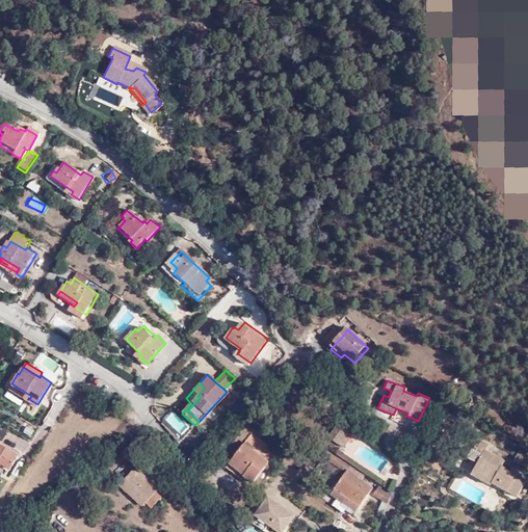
[(9,387),(29,399),(31,396),(11,383),(9,387)]
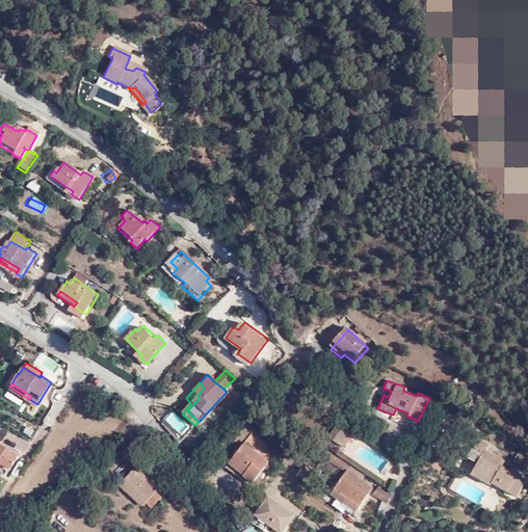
[(345,429),(335,421),(325,436),(330,440),(334,432),(340,435),(345,429)]
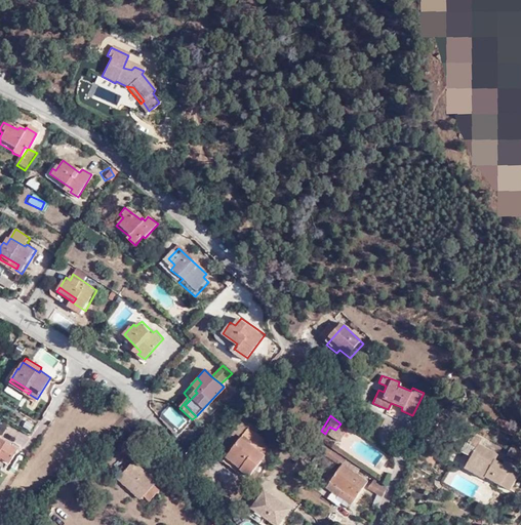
[(339,434),(335,430),(329,427),(325,434),(334,440),(339,434)]
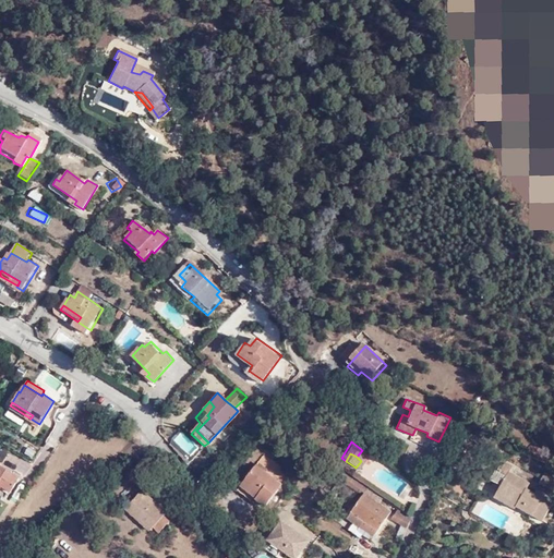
[(503,487),(545,509),(550,498),(533,489),(531,493),(524,488),(527,482),(506,472),(509,465),(500,460),(494,471),(492,470),(488,480),(498,485),(503,487)]
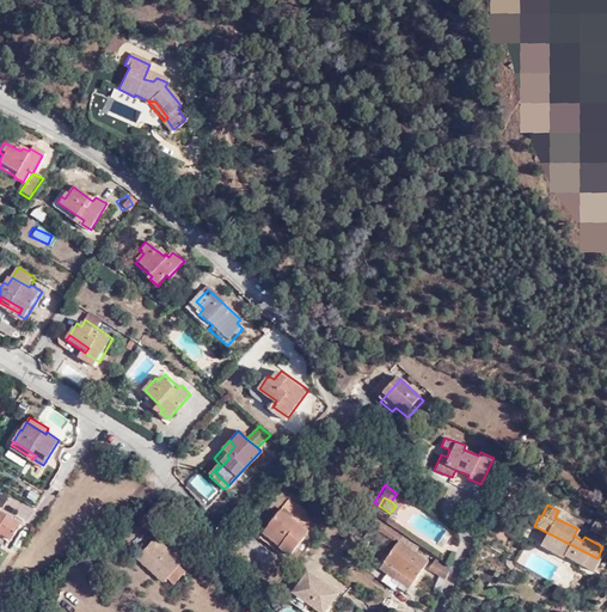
[(23,524),(0,509),(0,534),(12,540),(23,524)]
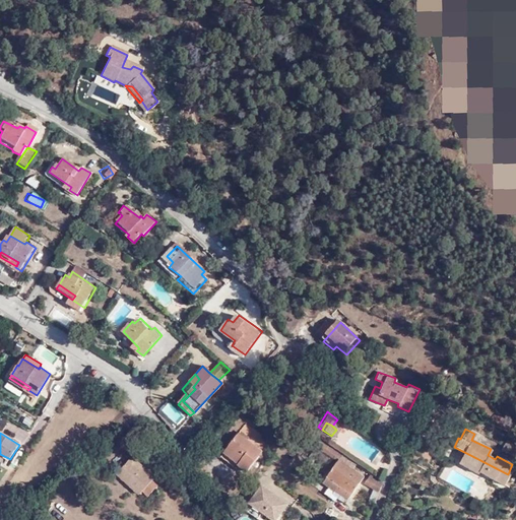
[(260,450),(237,433),(224,449),(239,459),(236,462),(234,464),(243,472),(260,450)]
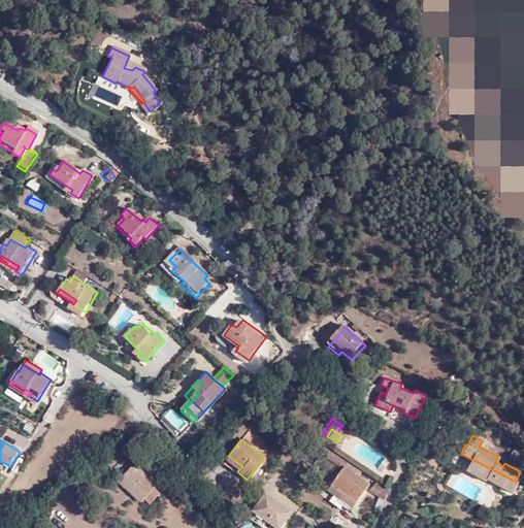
[(359,470),(322,444),(319,450),(334,460),(333,463),(339,467),(324,490),(336,498),(341,490),(356,500),(366,483),(356,475),(359,470)]
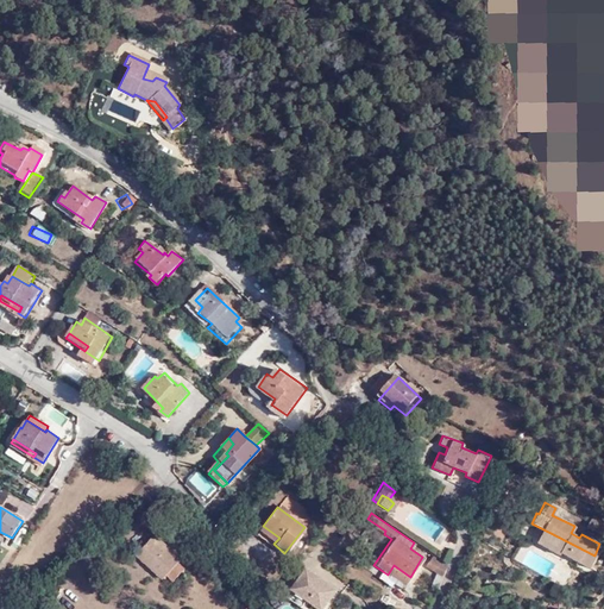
[(603,526),(603,521),(591,514),(585,526),(601,534),(603,526)]
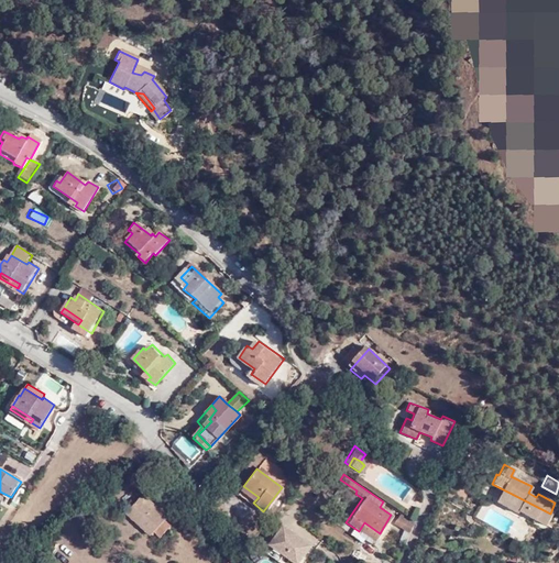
[(259,497),(243,486),(240,489),(255,500),(259,497)]
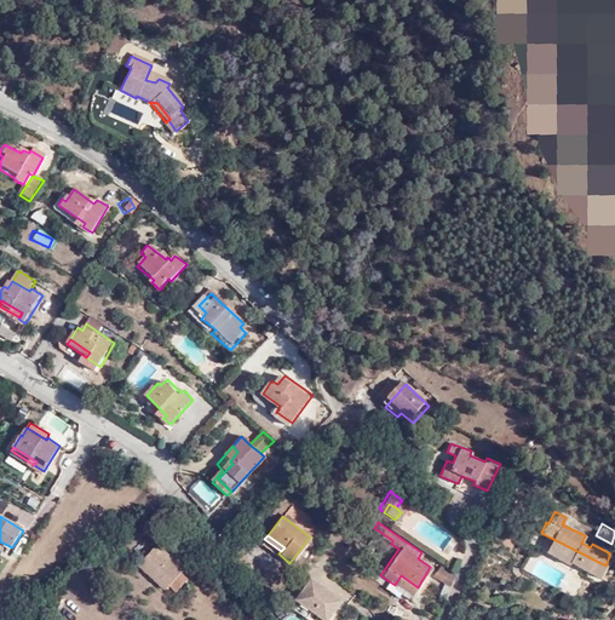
[(276,556),(279,554),(281,551),(264,539),(260,544),(276,556)]
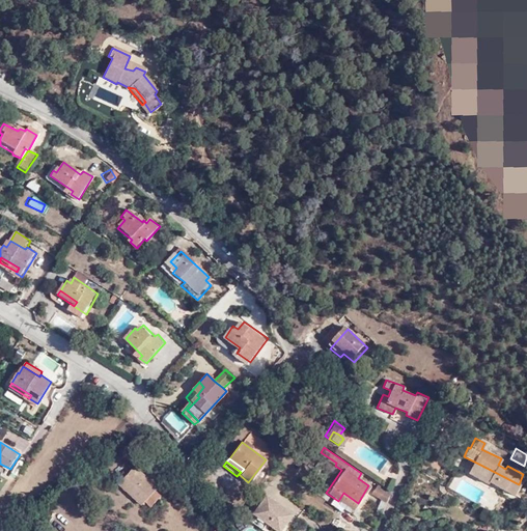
[(488,483),(489,481),(490,479),(475,472),(478,464),(474,462),(468,473),(488,483)]
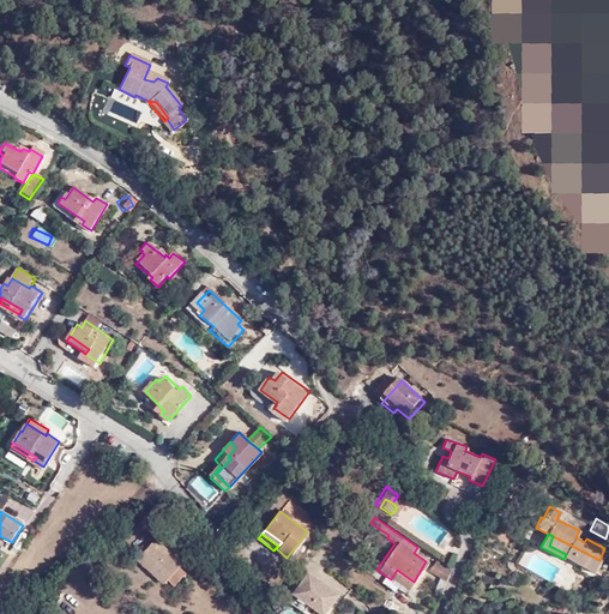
[(594,571),(600,560),(553,536),(549,546),(566,554),(565,557),(594,571)]
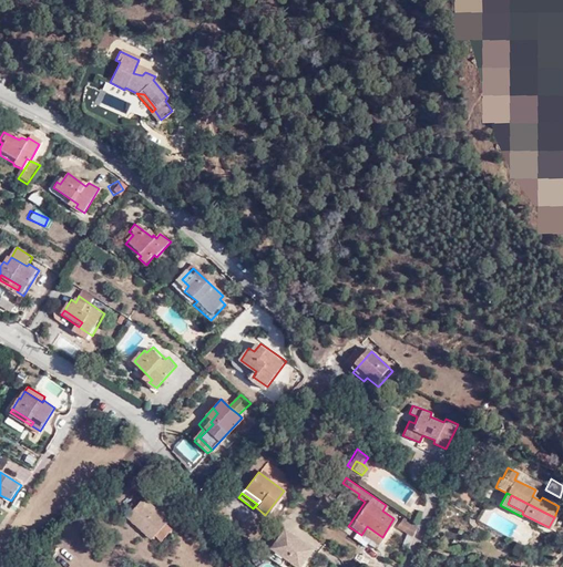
[(151,540),(154,536),(165,524),(169,521),(144,497),(126,517),(151,540)]
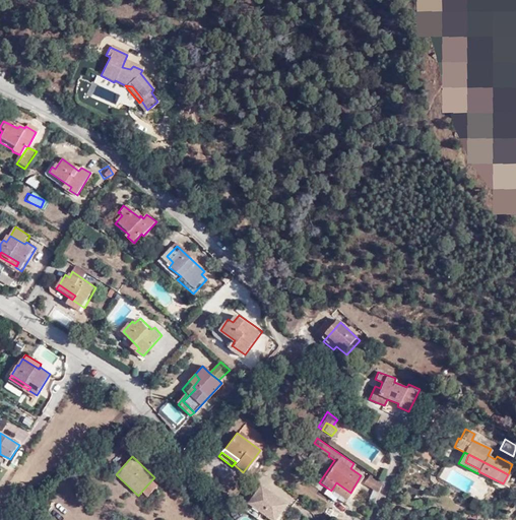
[(379,494),(383,483),(368,473),(362,481),(373,490),(379,494)]
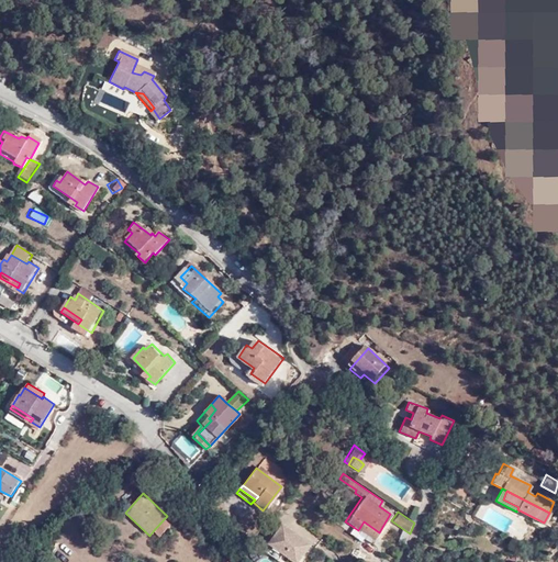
[(164,519),(153,531),(159,538),(170,526),(164,519)]
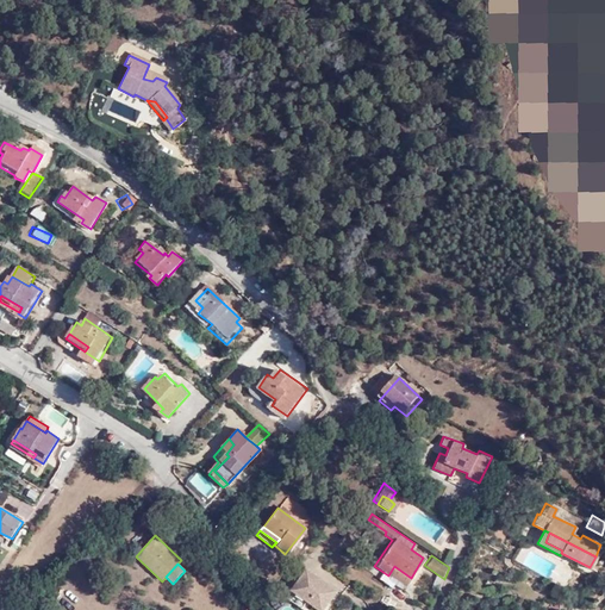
[(573,573),(555,564),(549,577),(548,578),(565,587),(573,573)]
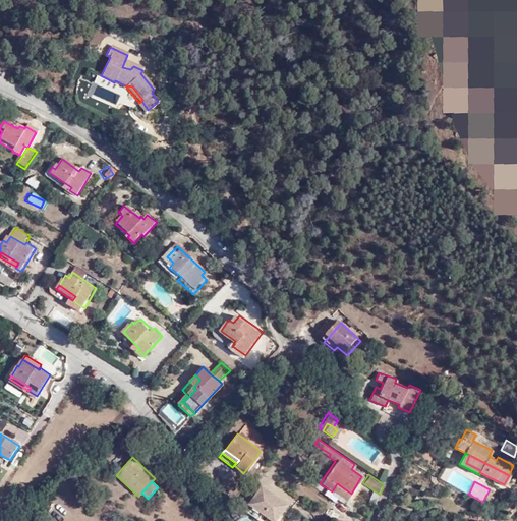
[(337,483),(332,491),(346,501),(351,494),(337,483)]
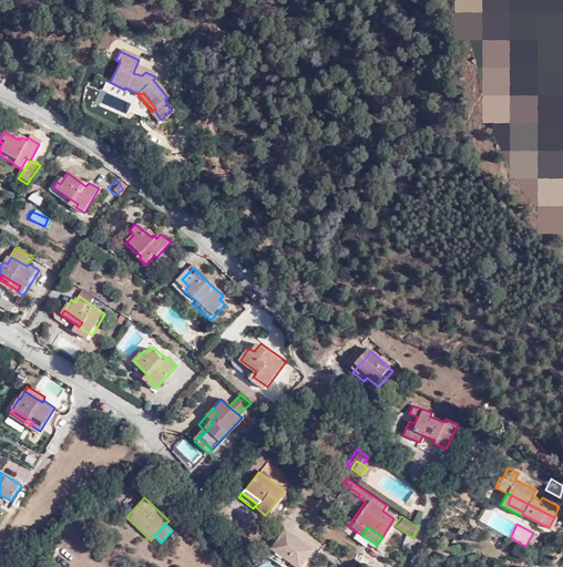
[(278,538),(272,549),(296,566),(304,566),(317,549),(286,527),(278,538)]
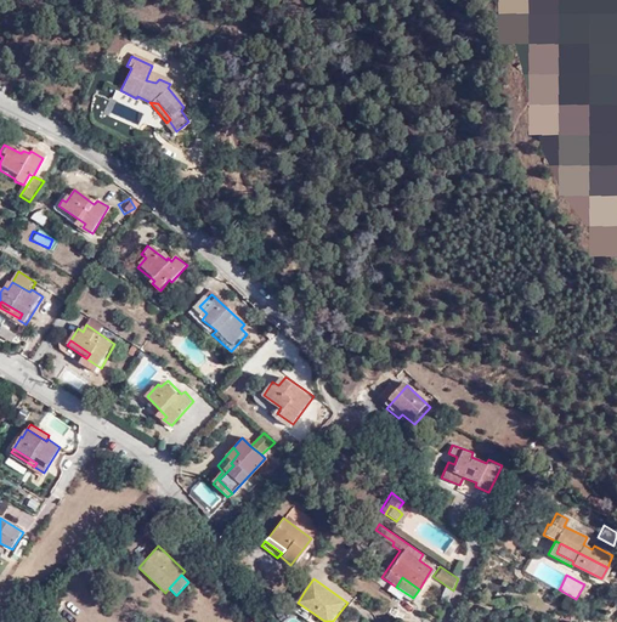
[(441,600),(448,603),(453,591),(446,586),(441,600)]
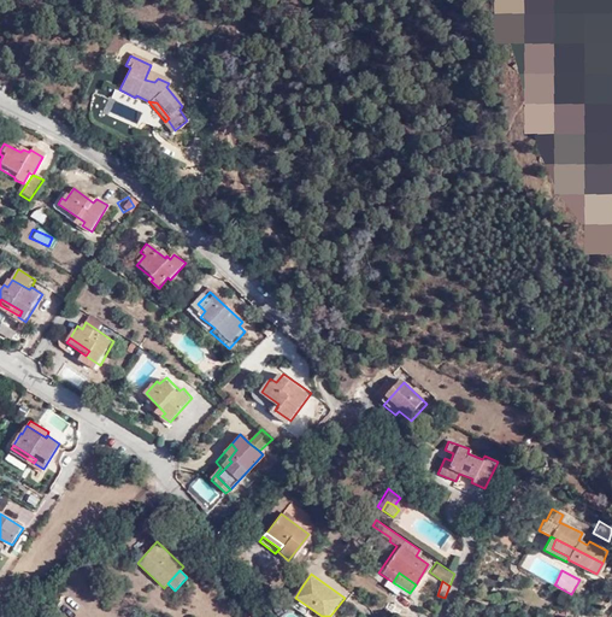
[(294,599),(295,598),(302,586),(295,582),(287,594),(294,599)]
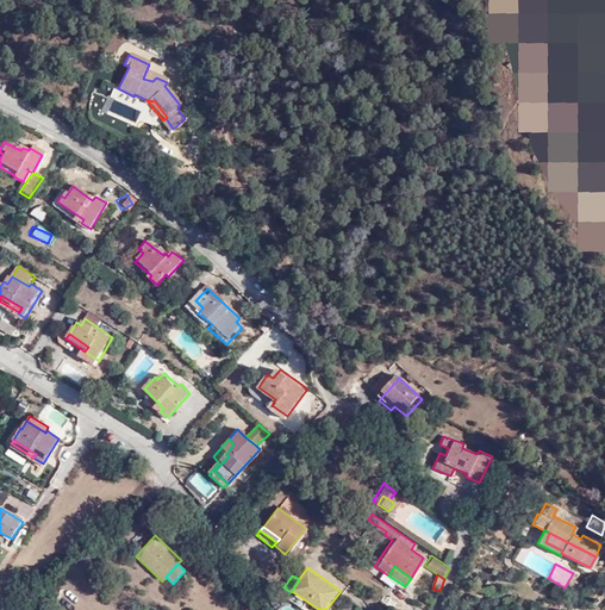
[(395,598),(385,591),(381,598),(378,596),(376,599),(390,608),(395,598)]
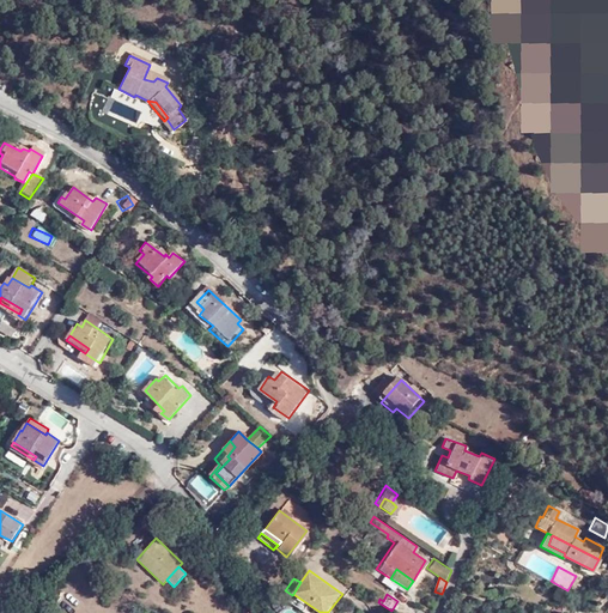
[(541,612),(557,612),(559,608),(549,601),(541,612)]
